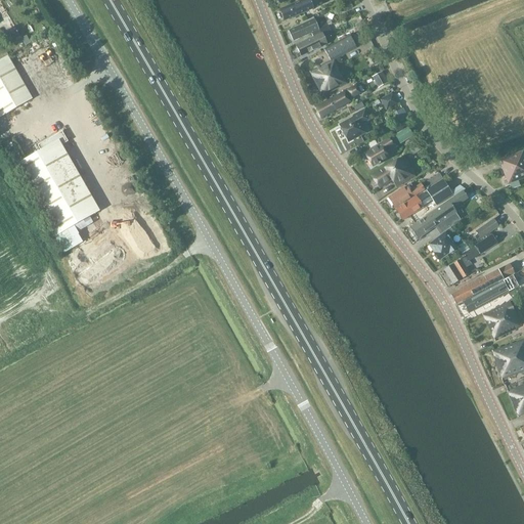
[(318,7),(314,0),(304,0),(280,10),(285,20),(313,9),(318,7)]
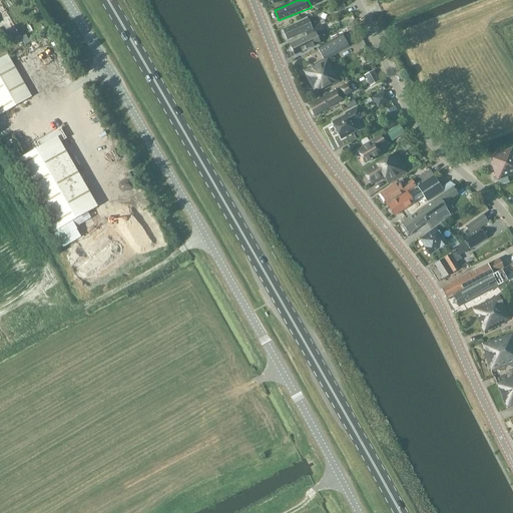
[(305,33),(322,26),(317,15),(283,30),(287,41),(305,33)]
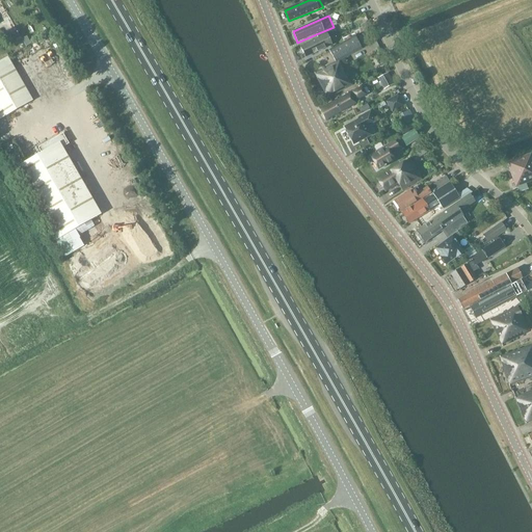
[(334,27),(316,34),(318,38),(300,47),(306,57),(333,45),(329,40),(338,36),(334,27)]
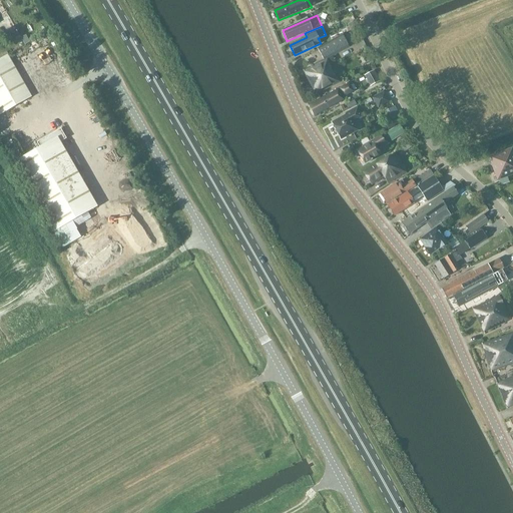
[(356,30),(351,32),(356,43),(361,40),(356,30)]
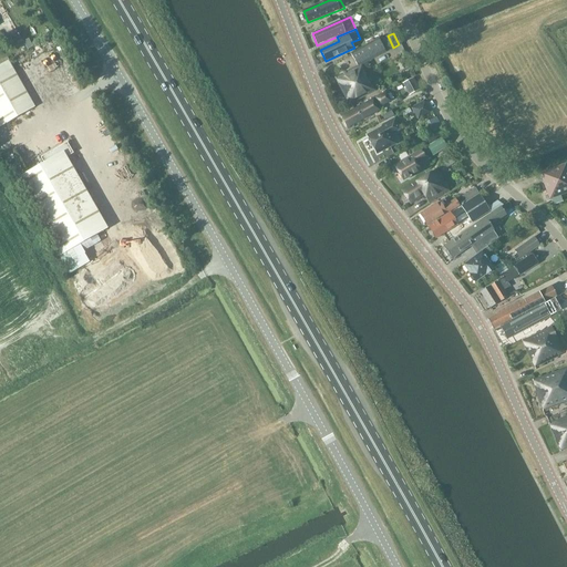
[(28,40),(23,42),(28,50),(32,48),(28,40)]
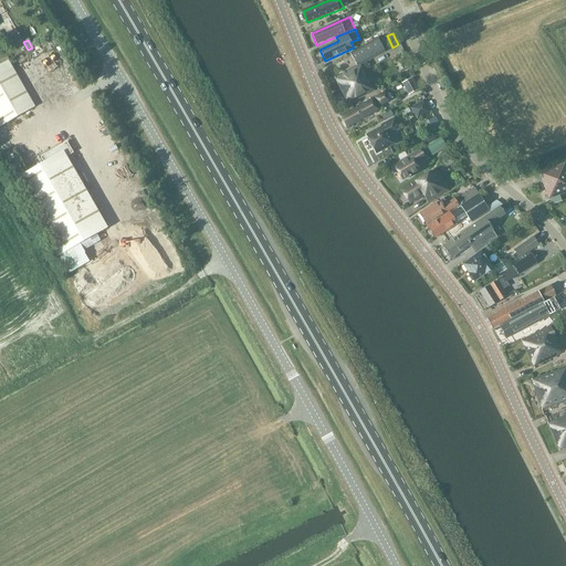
[(348,105),(374,91),(360,65),(385,53),(378,40),(350,54),(357,66),(335,79),(348,105)]
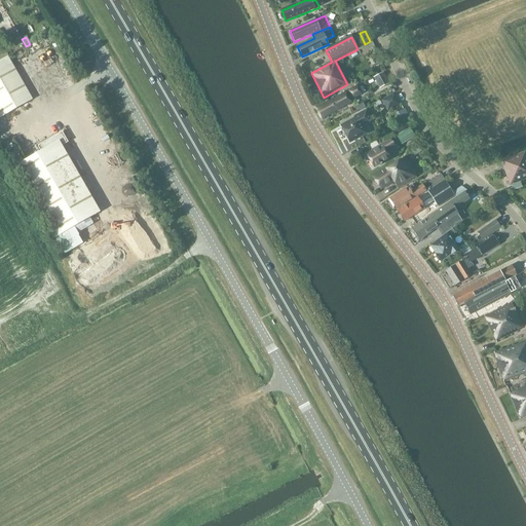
[(0,119),(33,101),(32,100),(8,58),(0,62),(0,119)]
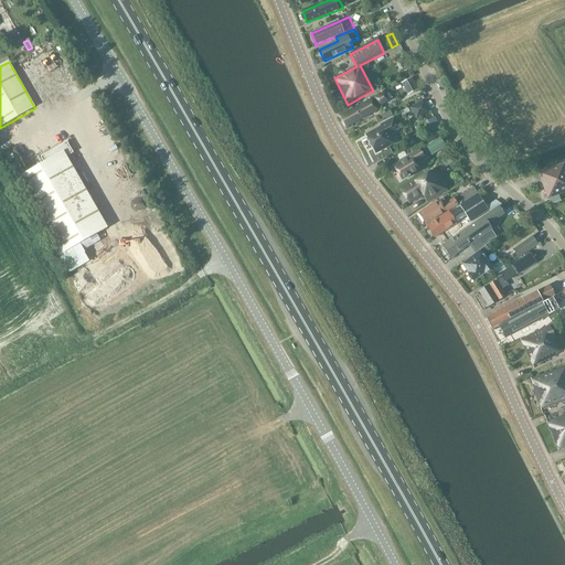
[(408,96),(418,91),(413,80),(403,85),(408,96)]
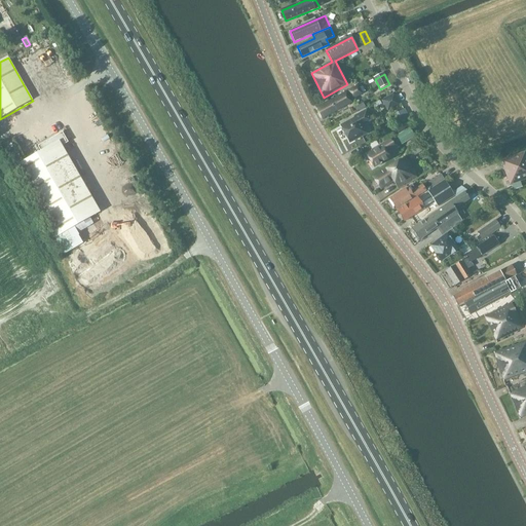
[(322,119),(352,102),(350,100),(362,94),(358,86),(316,109),(322,119)]
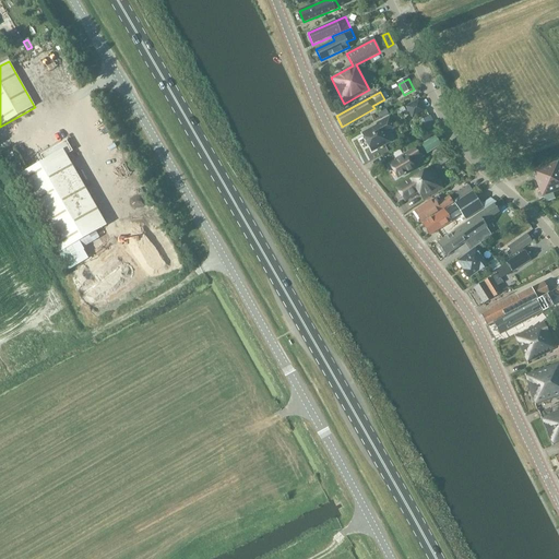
[(412,118),(424,113),(417,100),(406,107),(412,118)]
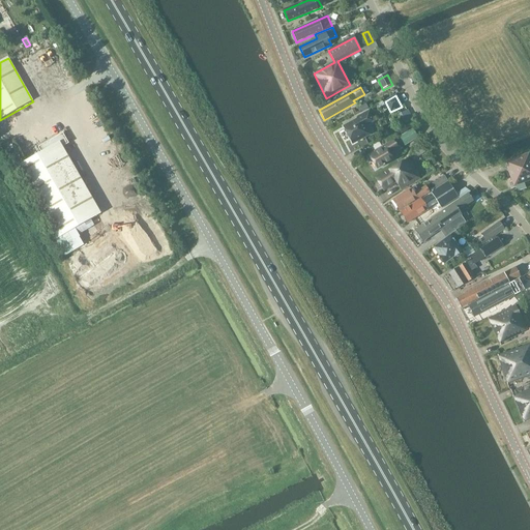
[(353,144),(370,135),(365,125),(373,121),(369,112),(358,117),(359,119),(344,127),(353,144)]
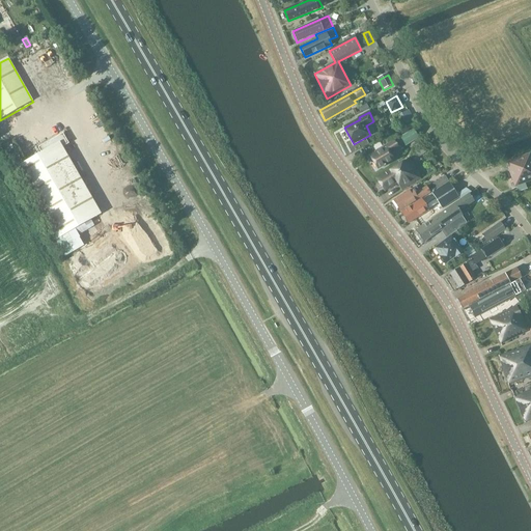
[(406,146),(418,139),(413,131),(400,138),(406,146)]
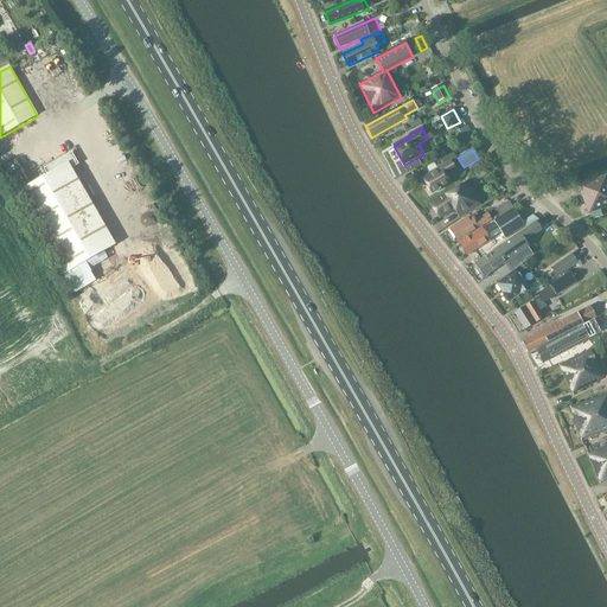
[(46,174),(16,192),(64,275),(115,244),(75,174),(76,173),(77,167),(76,165),(78,164),(72,152),(44,168),(46,174)]
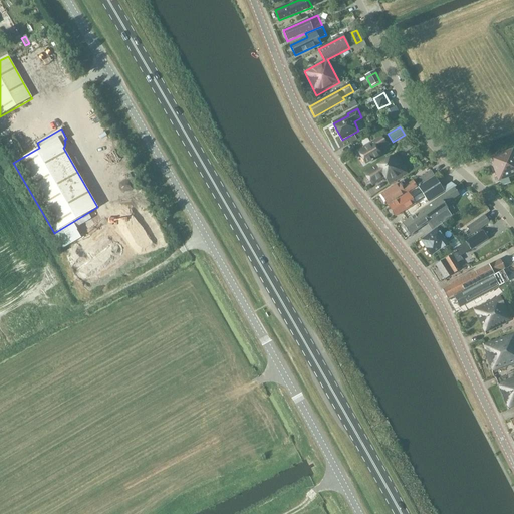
[(365,164),(381,155),(377,149),(387,143),(382,137),(358,152),(361,158),(360,158),(363,163),(364,162),(365,164)]
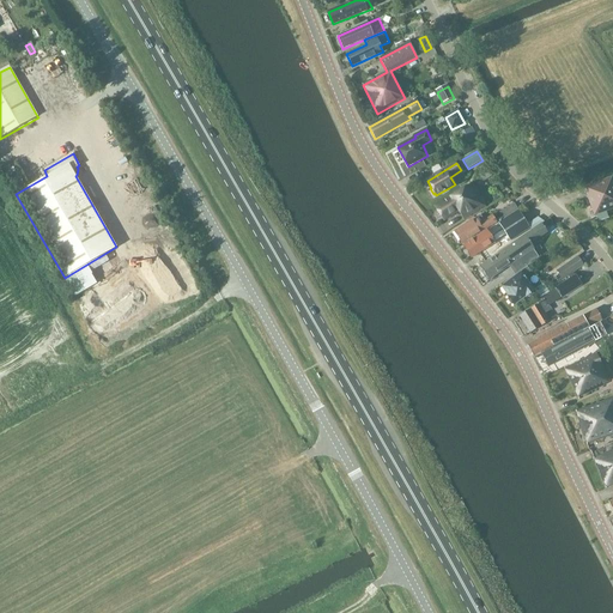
[(487,171),(479,176),(481,182),(491,176),(487,171)]
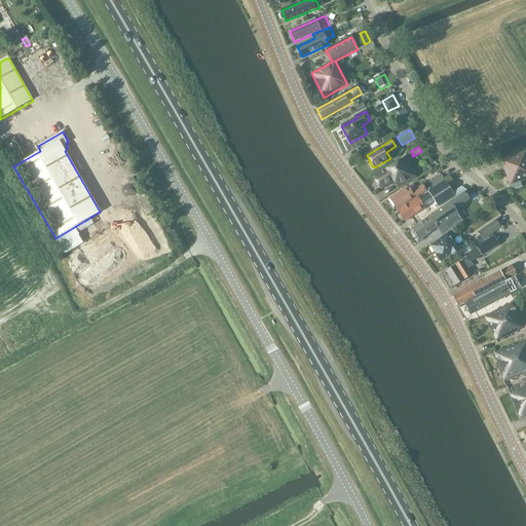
[(510,186),(525,179),(525,155),(525,152),(500,161),(510,186)]
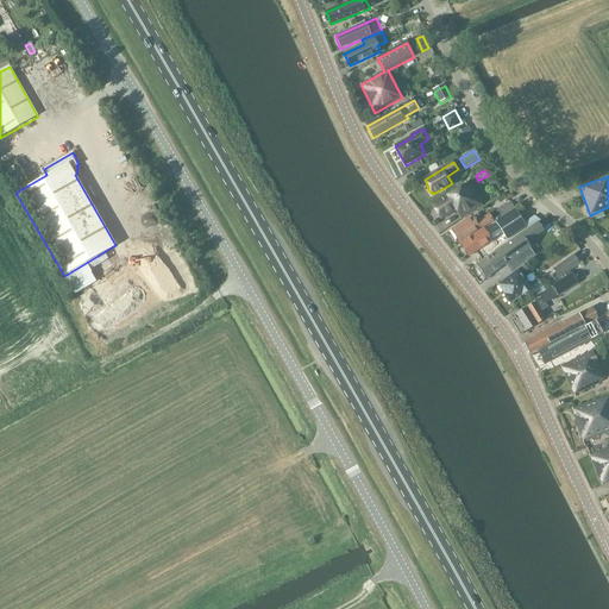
[(462,221),(483,208),(471,186),(468,183),(462,187),(432,206),(441,219),(454,209),(462,221)]
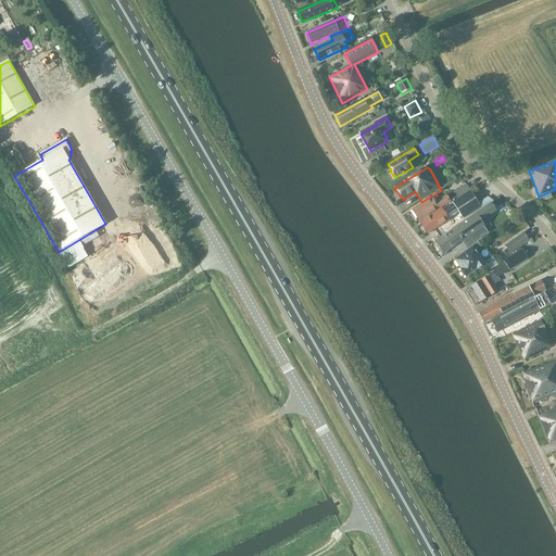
[(456,199),(469,190),(466,185),(453,193),(456,199)]
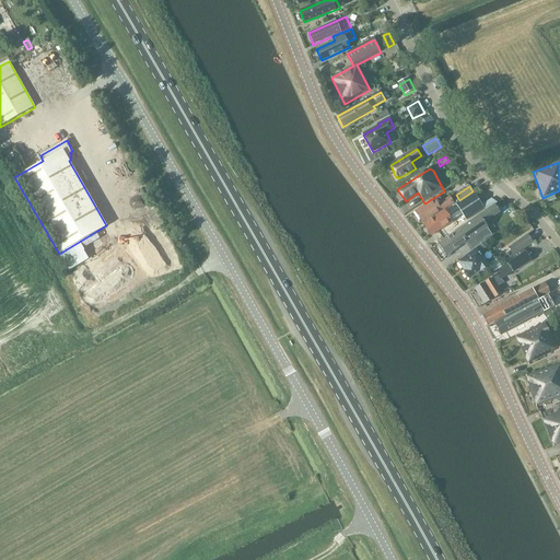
[(481,203),(477,198),(473,191),(423,224),(431,236),(452,222),(455,228),(458,225),(461,229),(494,206),(497,203),(492,199),(483,205),(482,202),(481,203)]
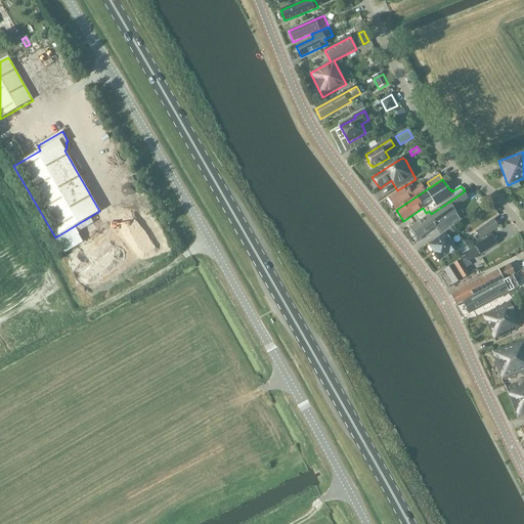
[(406,186),(388,198),(395,209),(422,191),(424,190),(421,186),(413,190),(410,184),(406,186)]
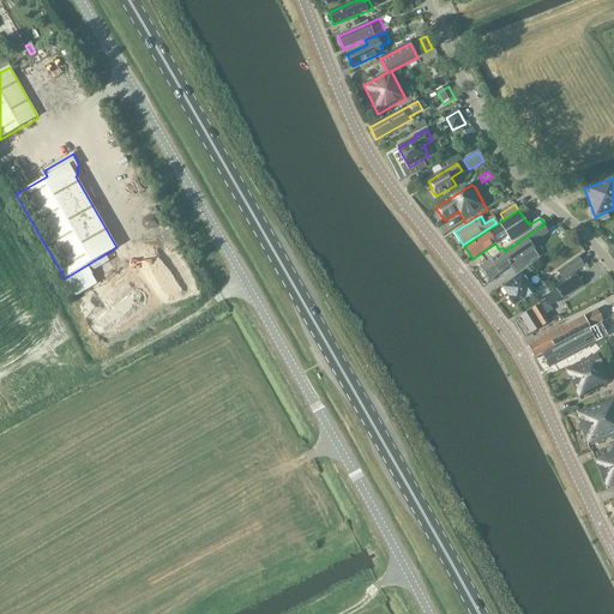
[(528,268),(540,259),(534,250),(535,250),(531,245),(547,234),(542,226),(505,251),(481,266),(491,281),(510,266),(517,276),(528,269),(528,268)]
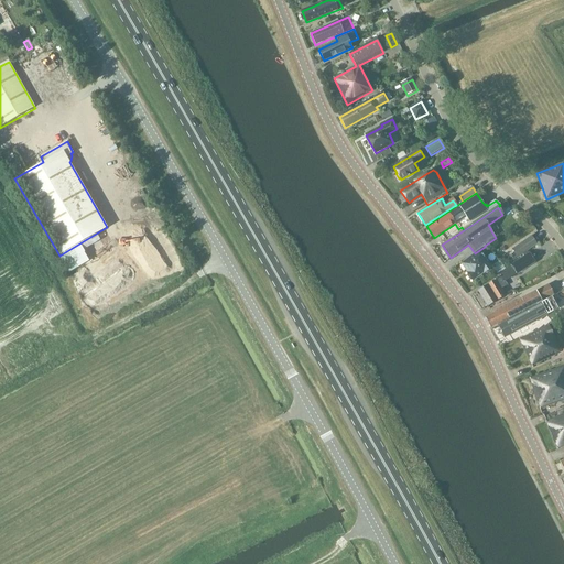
[(537,245),(531,237),(512,249),(518,258),(537,245)]
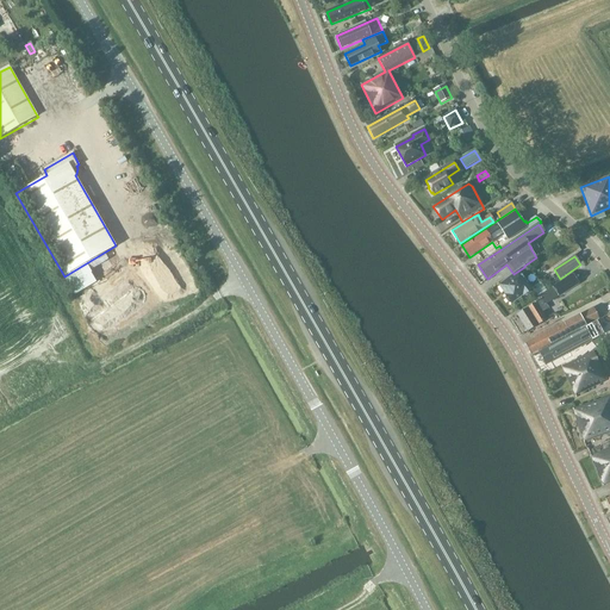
[(524,267),(514,274),(498,286),(505,296),(505,299),(509,303),(511,304),(522,297),(523,297),(531,290),(531,288),(522,275),(528,271),(524,267)]
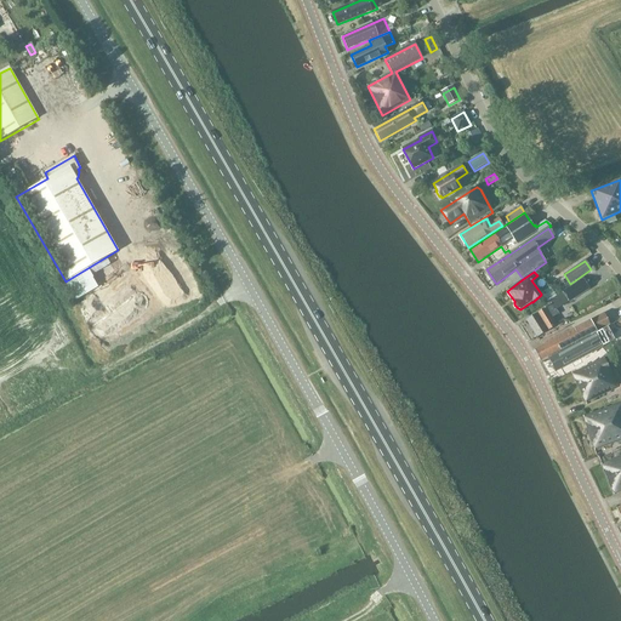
[(551,305),(527,320),(537,337),(557,325),(552,318),(559,314),(556,309),(560,307),(569,302),(579,296),(571,286),(562,292),(550,302),(551,305)]
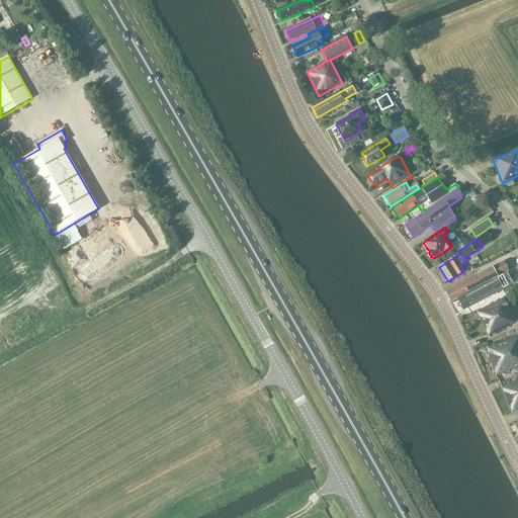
[(458,240),(451,245),(451,246),(456,252),(463,247),(458,240)]
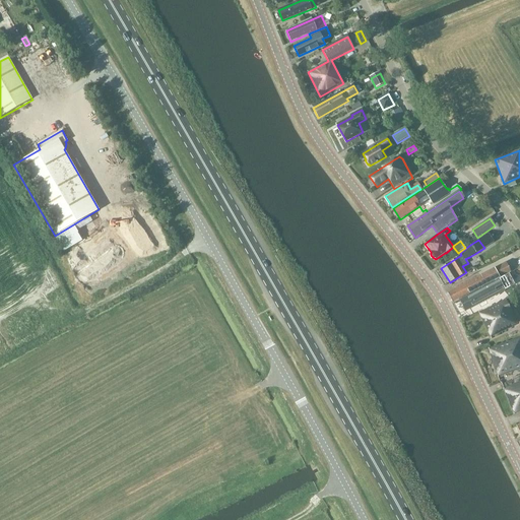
[(453,302),(511,272),(506,263),(495,268),(448,293),(453,302)]
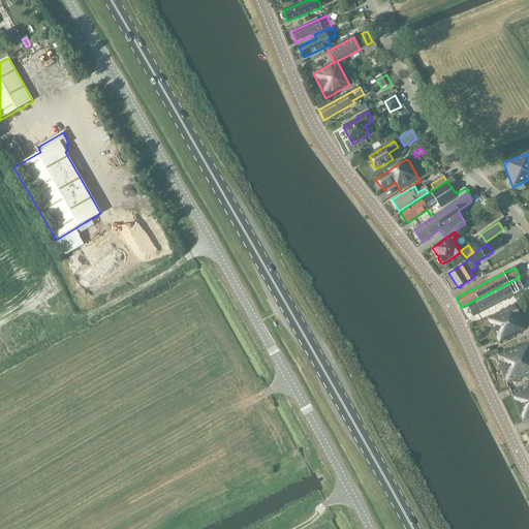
[(473,316),(524,290),(519,279),(467,305),(473,316)]
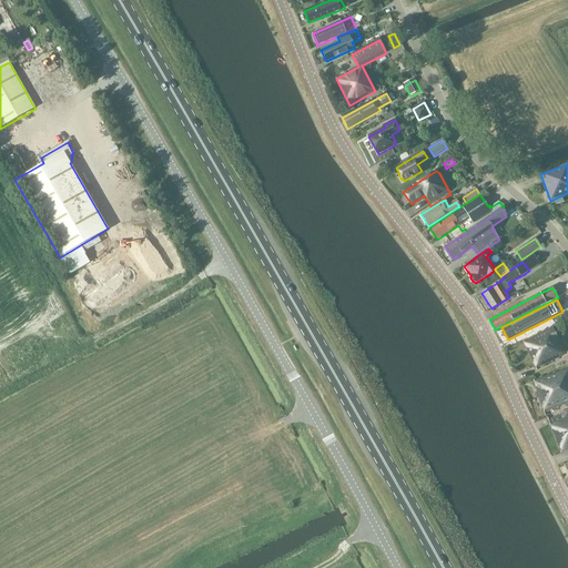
[(536,368),(560,357),(559,356),(565,354),(553,328),(523,343),(536,368)]
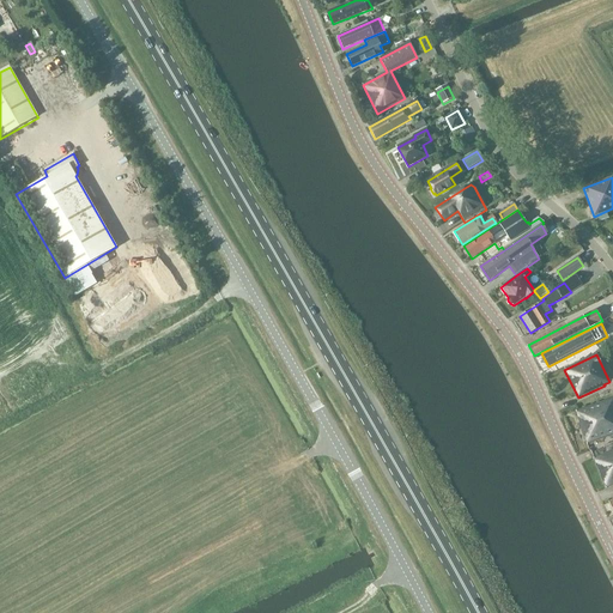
[(587,444),(612,435),(612,399),(576,412),(587,444)]
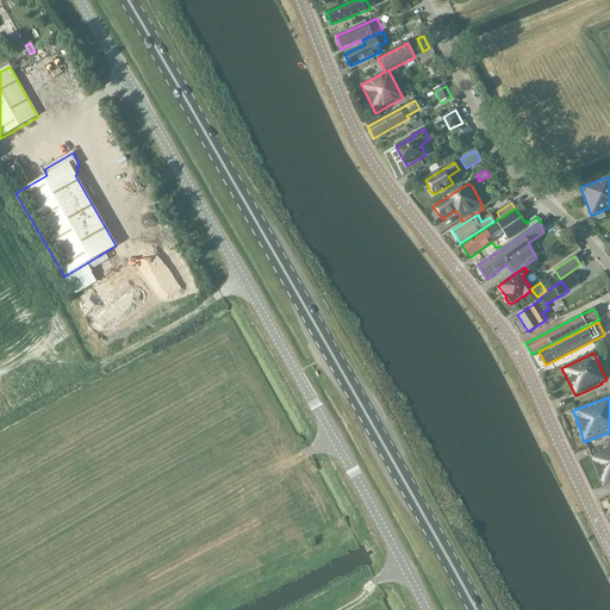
[(603,486),(609,483),(609,448),(590,456),(603,486)]
